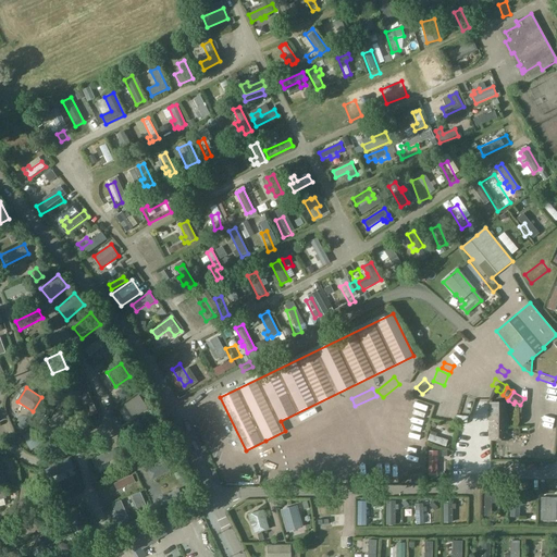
[(88,393),(81,396),(90,416),(97,412),(88,393)]
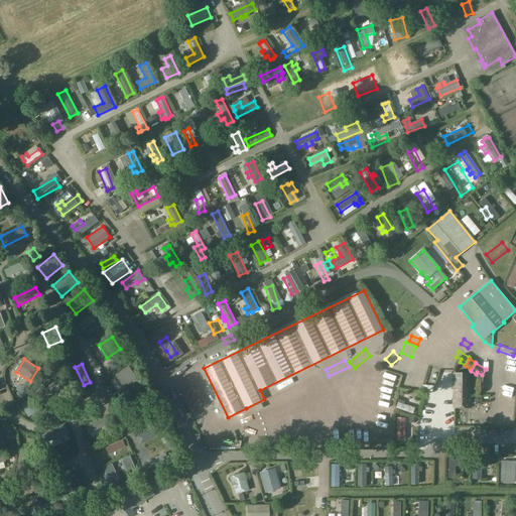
[(129,366),(116,375),(124,388),(138,379),(129,366)]
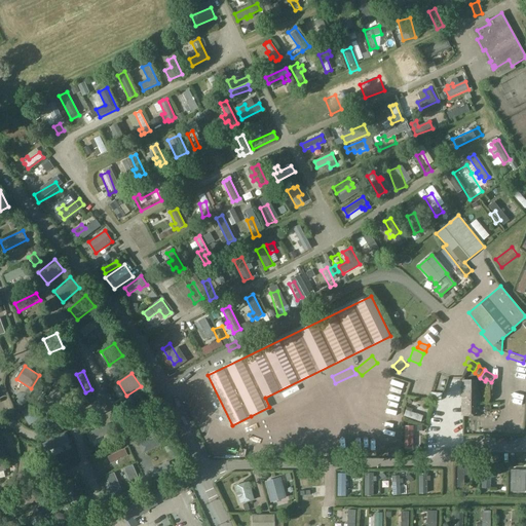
[(428,390),(430,381),(419,379),(417,388),(428,390)]
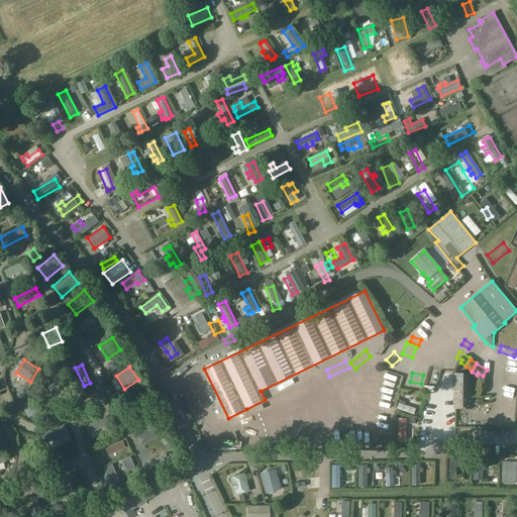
[(454,374),(453,410),(471,410),(471,374),(454,374)]
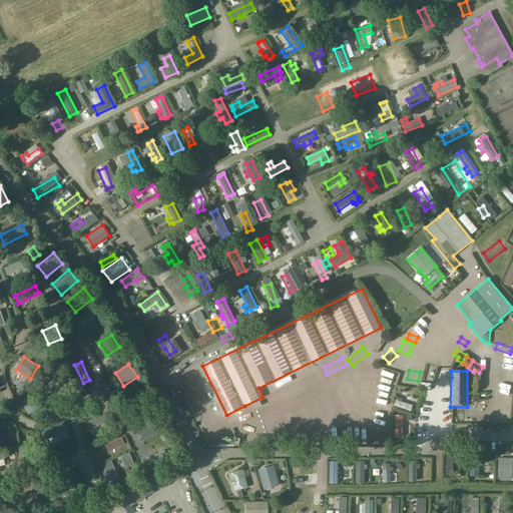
[(335,382),(343,379),(340,374),(333,378),(335,382)]
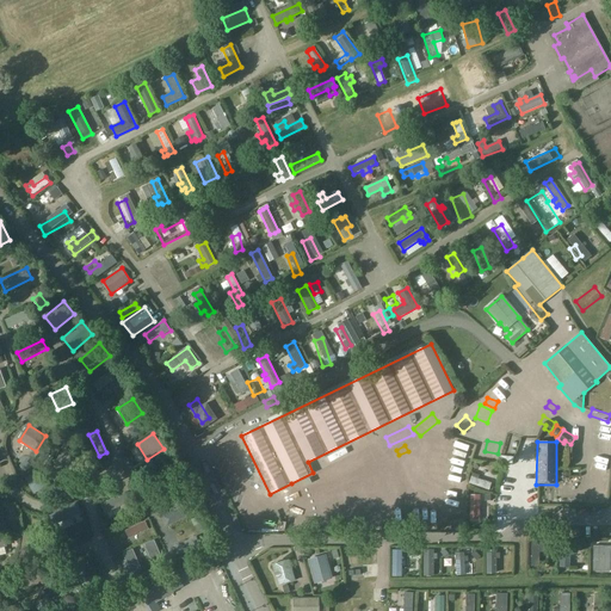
[(374,446),(356,458),(360,466),(378,454),(374,446)]
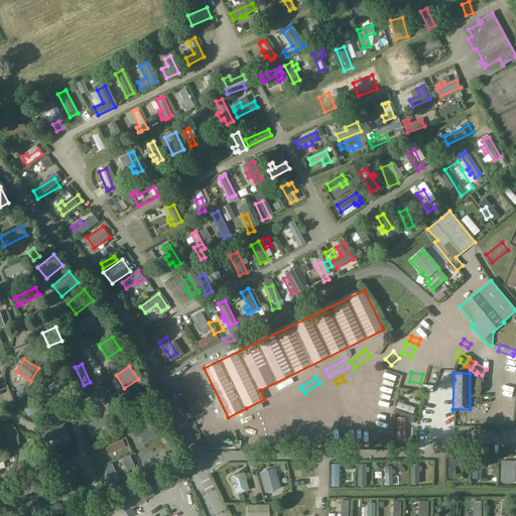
[(58,384),(45,388),(50,402),(63,398),(58,384)]
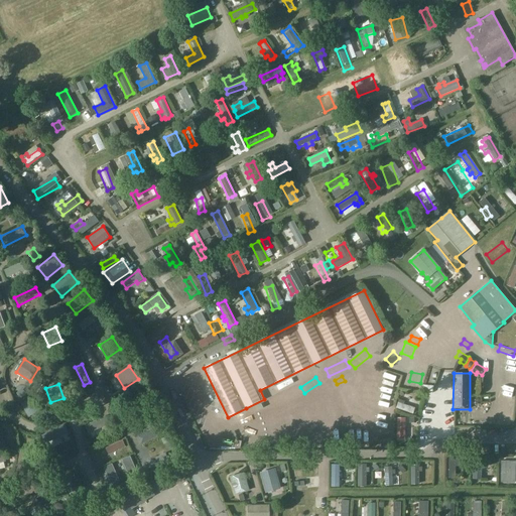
[(41,409),(34,396),(22,403),(29,416),(41,409)]
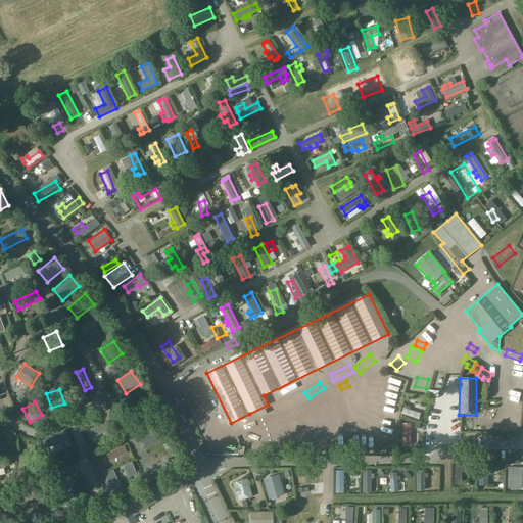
[(509,412),(508,416),(518,420),(520,415),(509,412)]
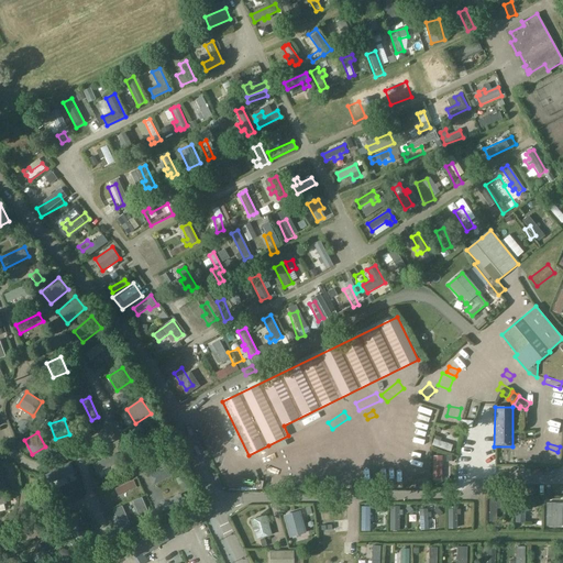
[(451,460),(453,453),(433,446),(431,453),(451,460)]
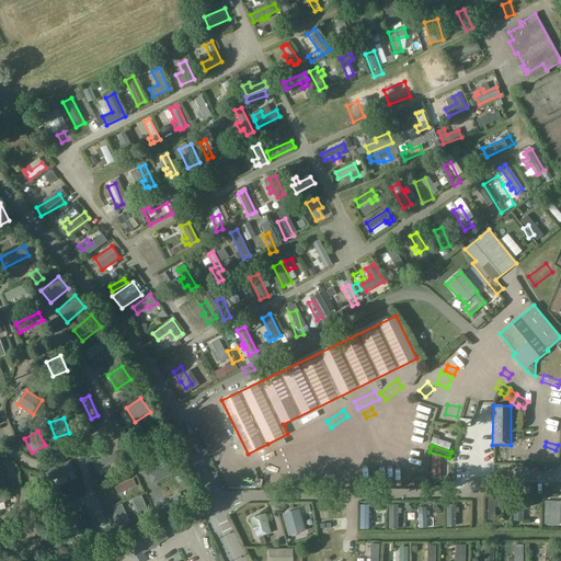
[(119,460),(115,453),(93,464),(96,471),(119,460)]
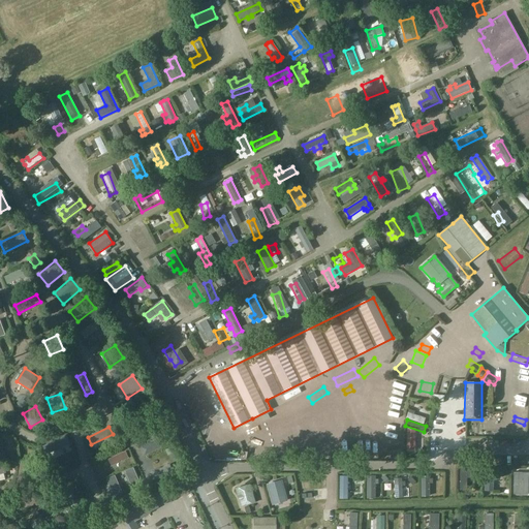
[(359,446),(367,443),(361,429),(352,432),(359,446)]
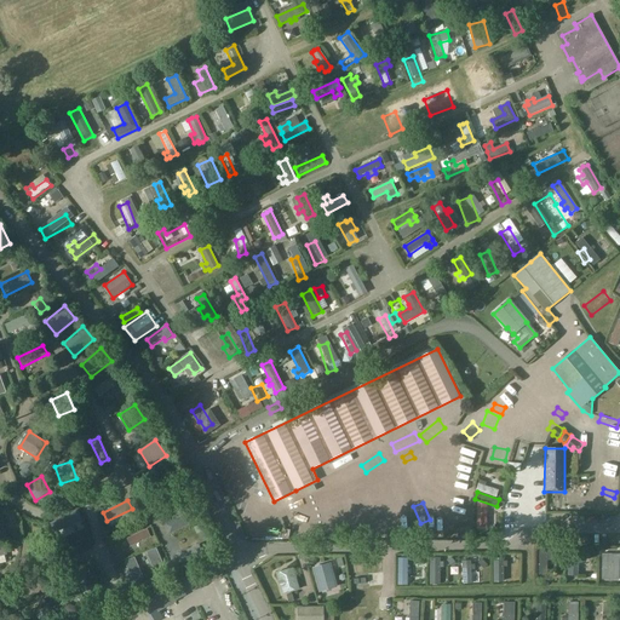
[(405,509),(397,514),(406,530),(413,527),(405,509)]
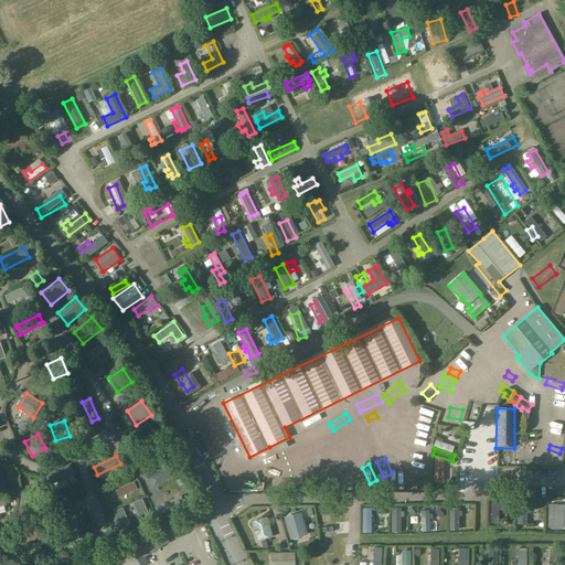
[(70,465),(45,477),(50,486),(73,473),(70,465)]
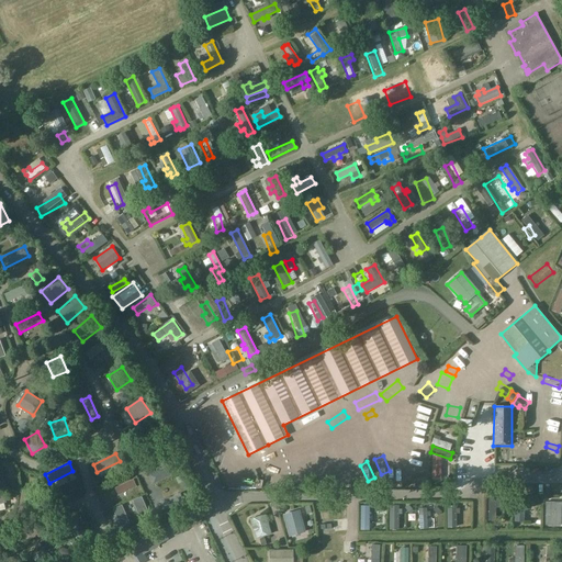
[(179,471),(175,463),(149,475),(154,483),(179,471)]
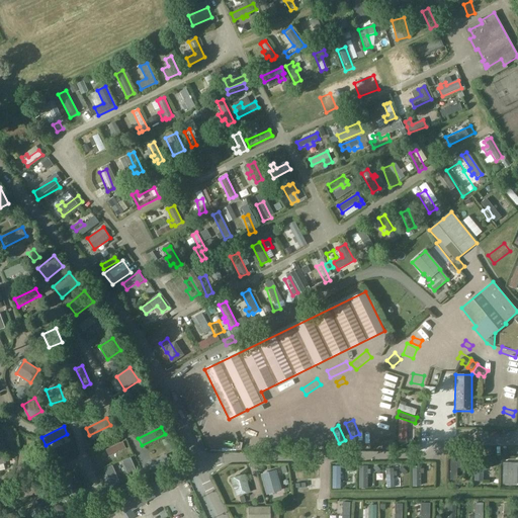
[(107,449),(110,456),(125,448),(122,442),(107,449)]
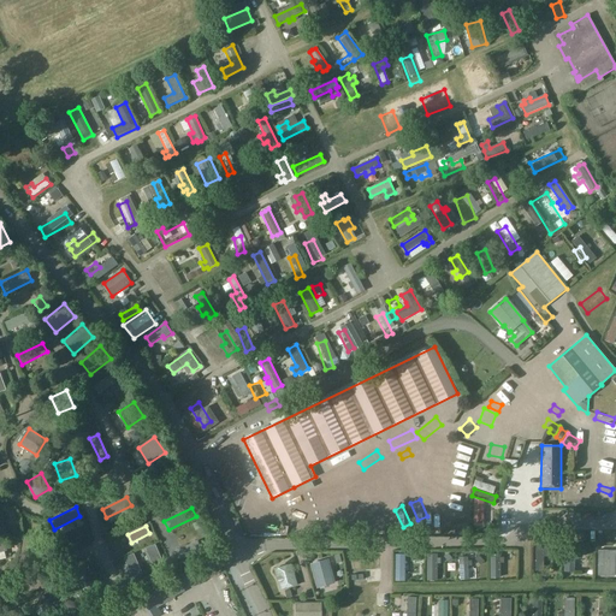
[(197,540),(172,551),(175,560),(201,549),(197,540)]
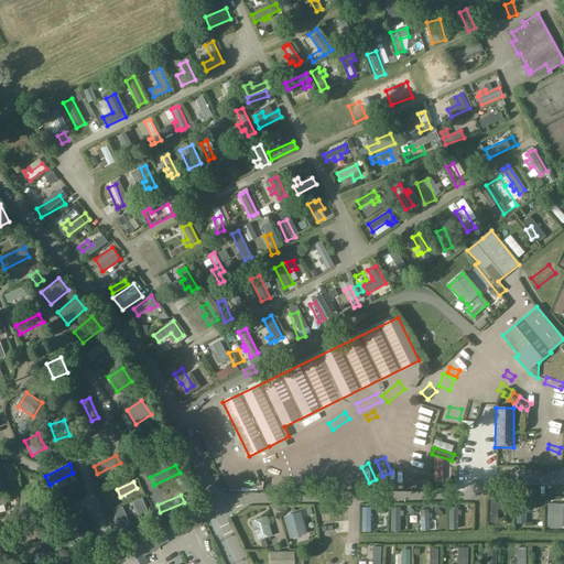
[(140,522),(150,518),(142,499),(132,502),(140,522)]
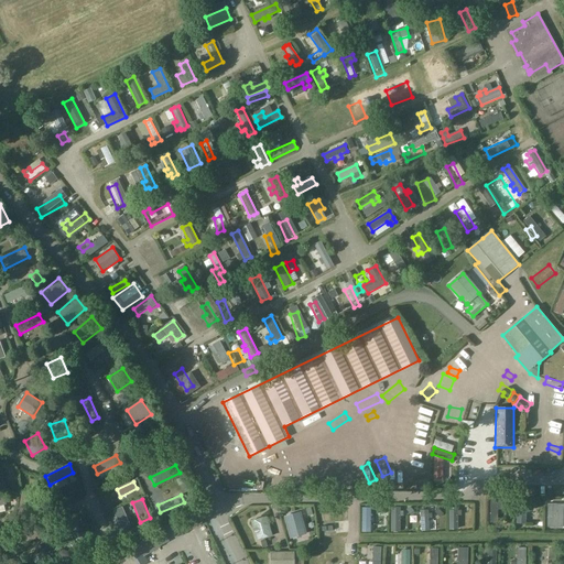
[(507,510),(507,501),(490,501),(489,521),(498,522),(498,510),(507,510)]
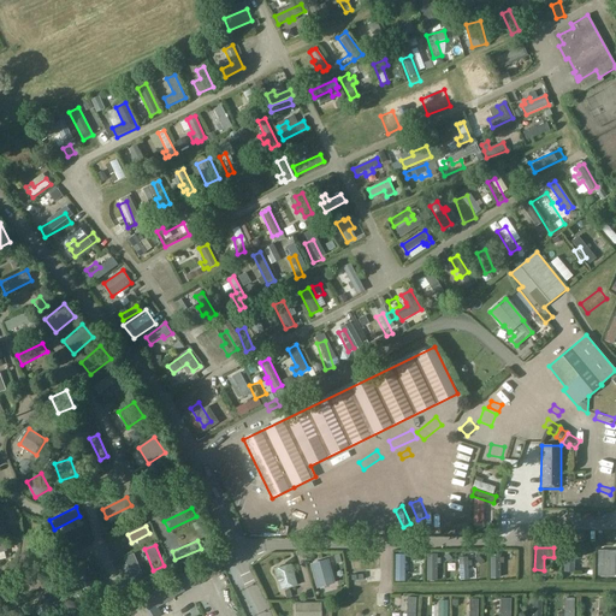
[(615,575),(615,551),(598,550),(598,575),(615,575)]
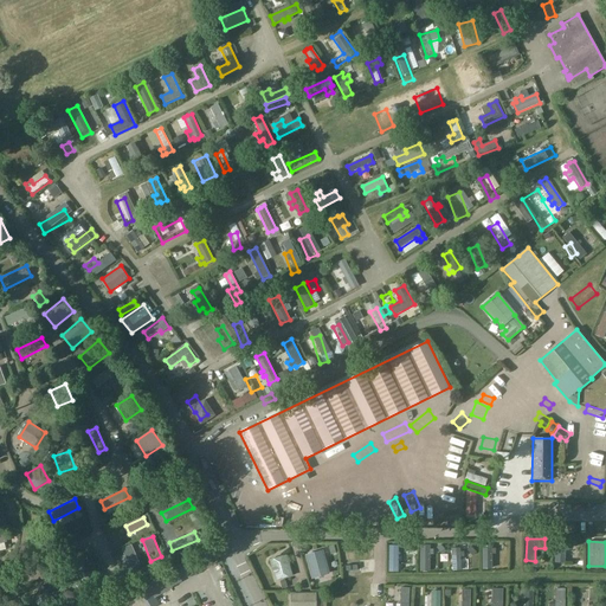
[(130,571),(141,566),(133,545),(122,549),(130,571)]
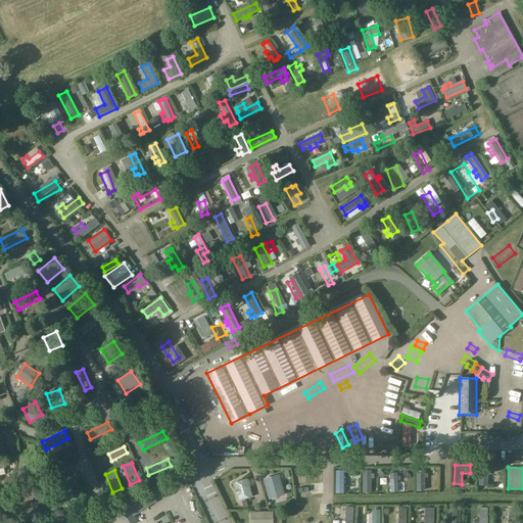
[(321,497),(321,476),(306,476),(306,497),(321,497)]
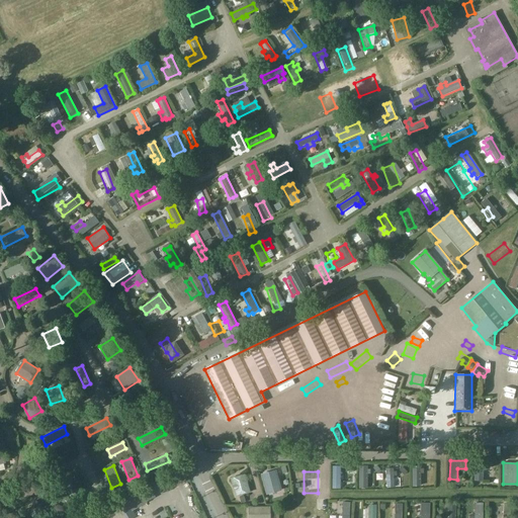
[(236,496),(250,492),(245,475),(231,479),(236,496)]
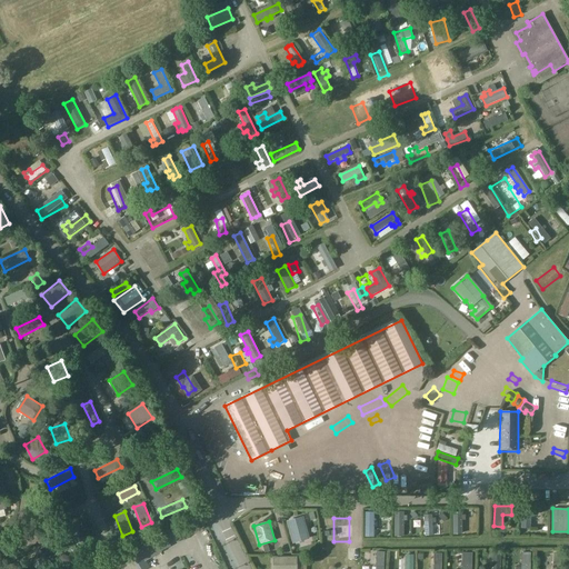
[(77,557),(97,550),(87,523),(78,527),(85,545),(73,549),(77,557)]
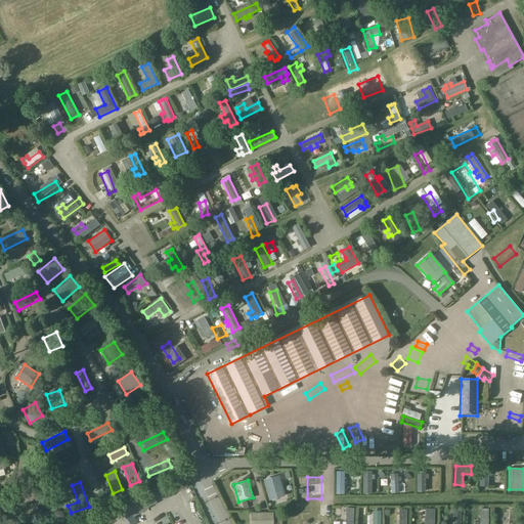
[(362,495),(370,495),(369,484),(362,484),(362,495)]
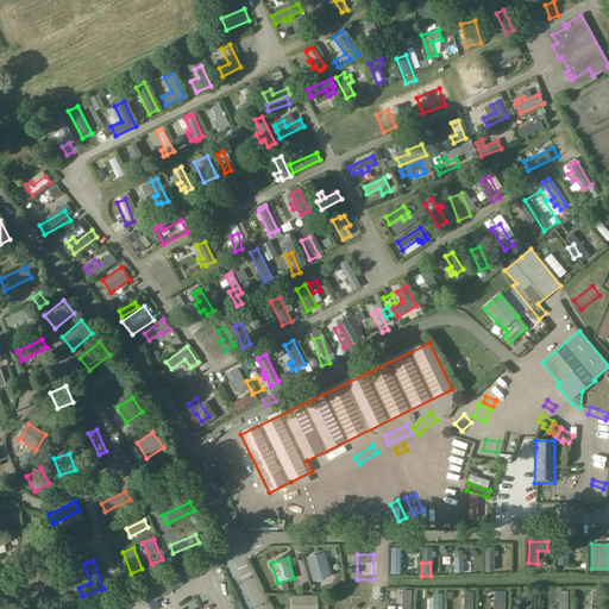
[(163,573),(148,583),(146,579),(135,586),(146,608),(157,608),(162,607),(157,600),(173,591),(163,573)]
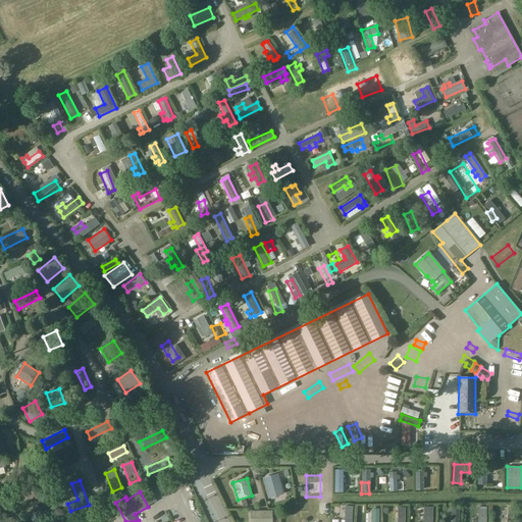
[(37,505),(31,510),(40,521),(46,521),(49,520),(37,505)]
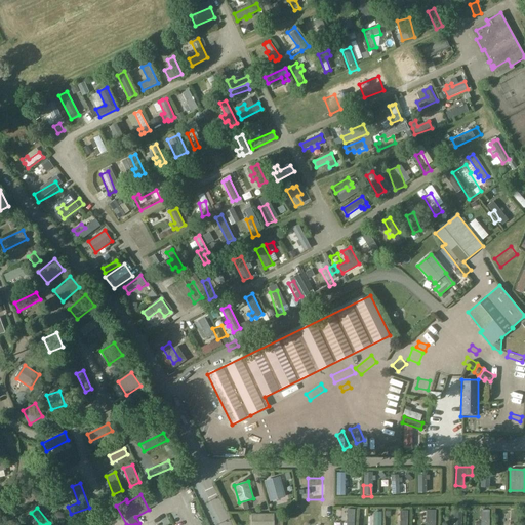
[(488,524),(489,511),(482,511),(481,521),(478,521),(478,524),(488,524)]
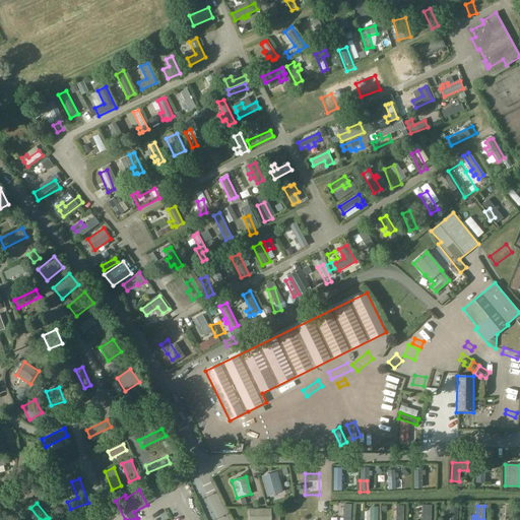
[(302,519),(318,519),(313,508),(300,513),(302,519)]
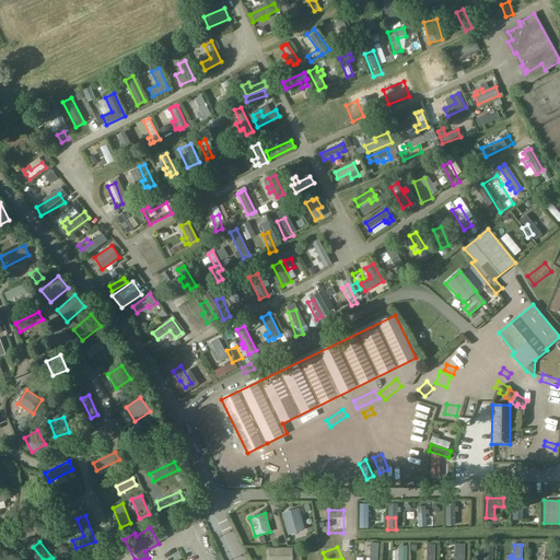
[(269,559),(291,559),(292,548),(269,549),(269,559)]
